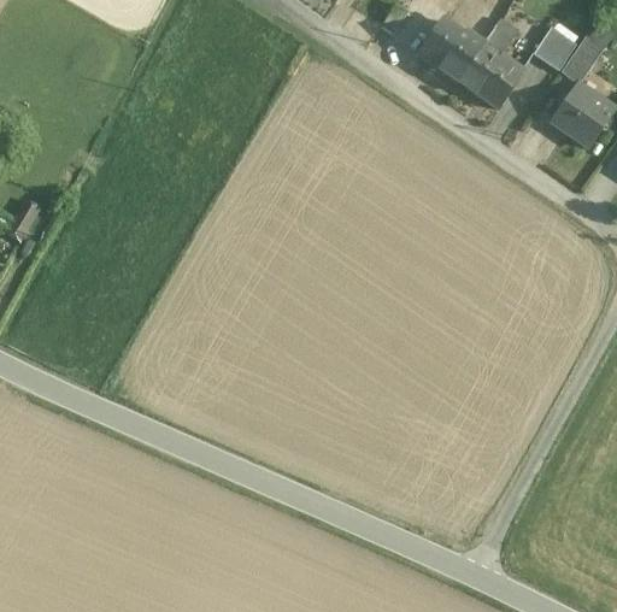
[(493,0),(481,19),(493,28),(499,18),(500,19),(507,7),(497,0),(493,0)]
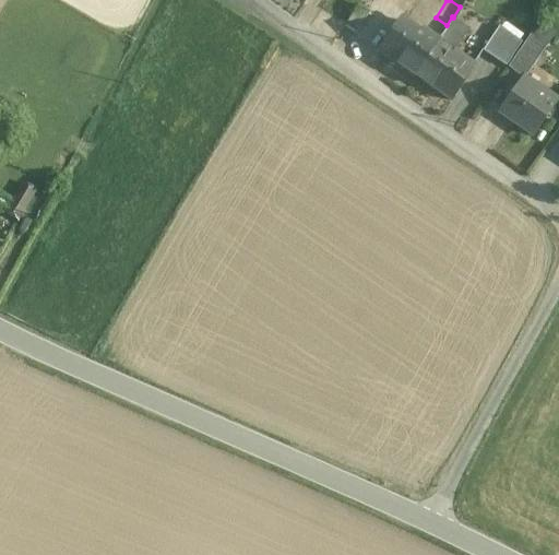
[(369,10),(359,2),(345,23),(355,31),(369,10)]
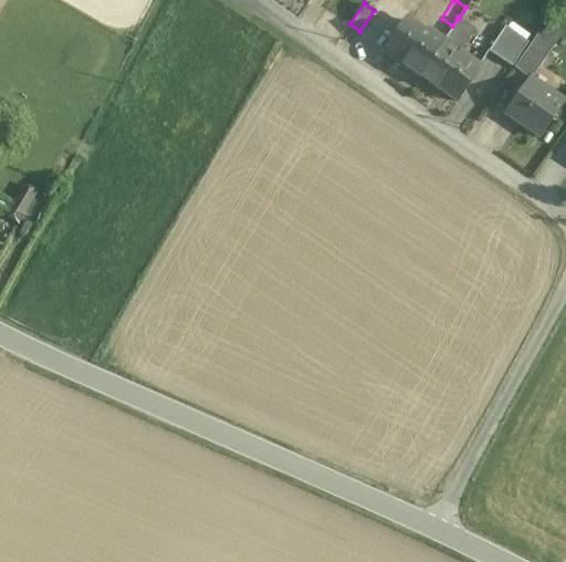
[(452,25),(444,38),(460,49),(474,28),(459,18),(458,17),(452,25)]
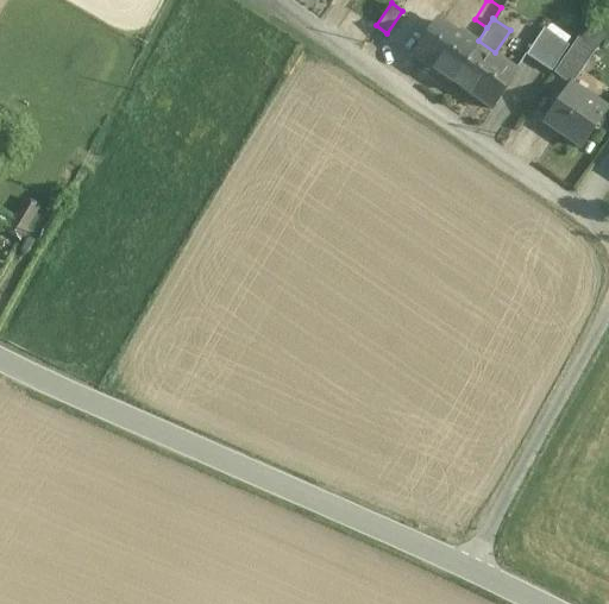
[(475,19),(466,33),(462,30),(457,36),(437,20),(414,54),(452,80),(478,41),(487,27),(475,19)]
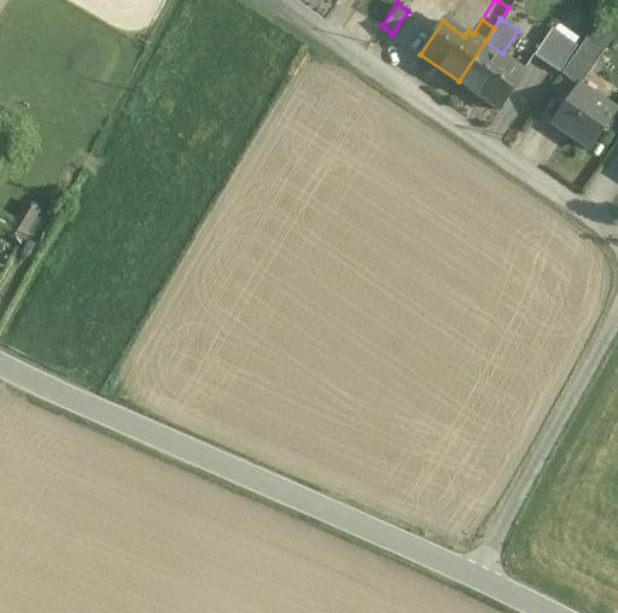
[(576,45),(552,27),(534,53),(559,71),(576,45)]
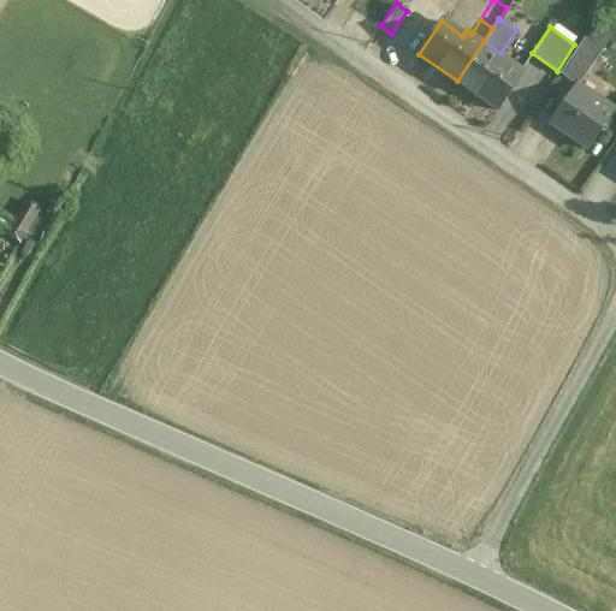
[(584,35),(560,71),(576,83),(576,82),(578,83),(602,48),(584,35)]
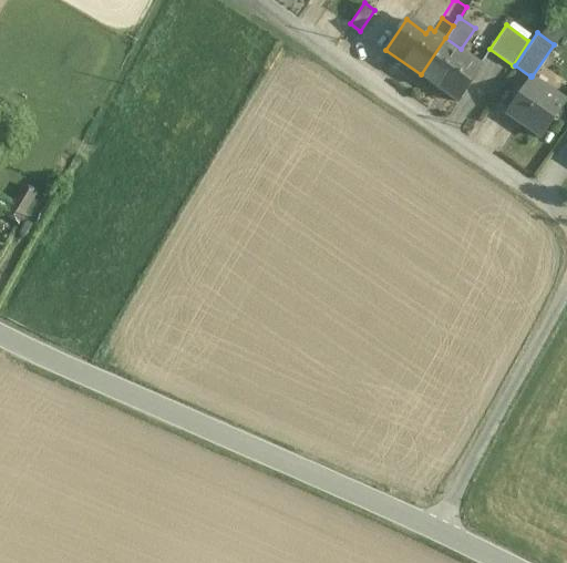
[(461,49),(445,38),(421,74),(456,100),(476,68),(457,54),(461,49)]
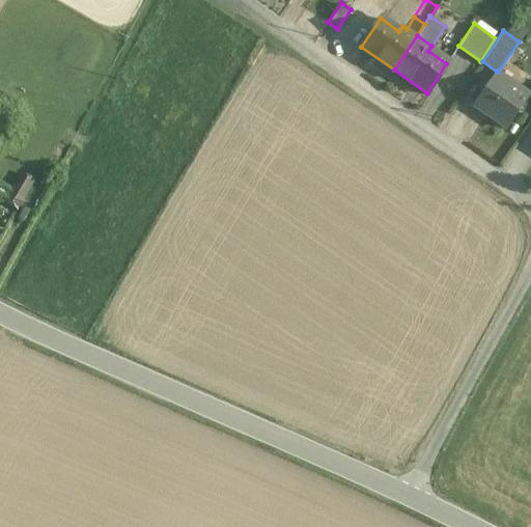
[(498,72),(497,71),(497,72),(474,105),(506,127),(516,111),(518,111),(530,92),(498,72)]
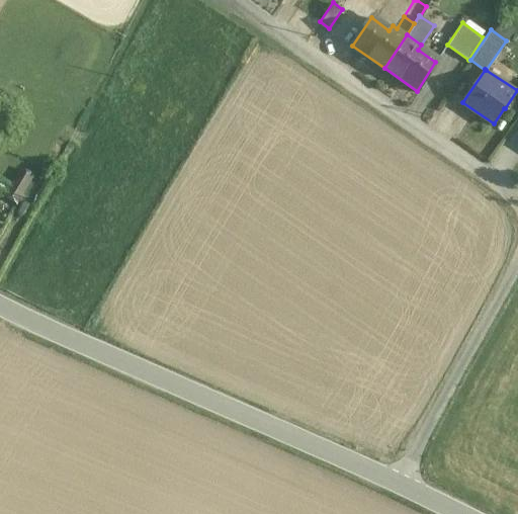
[(32,173),(21,167),(4,194),(14,200),(32,173)]
